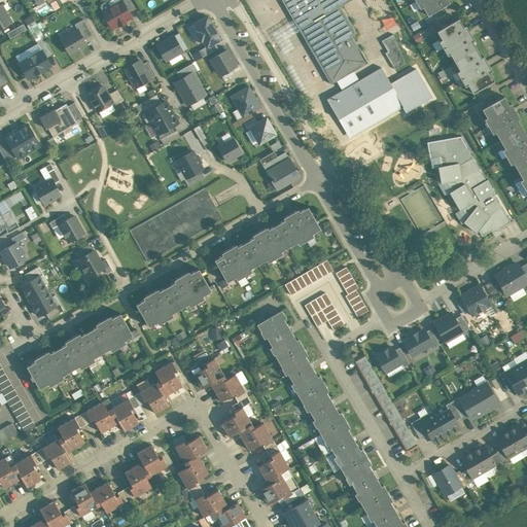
[(130,0),(120,0),(121,1),(129,12),(136,8),(130,0)]
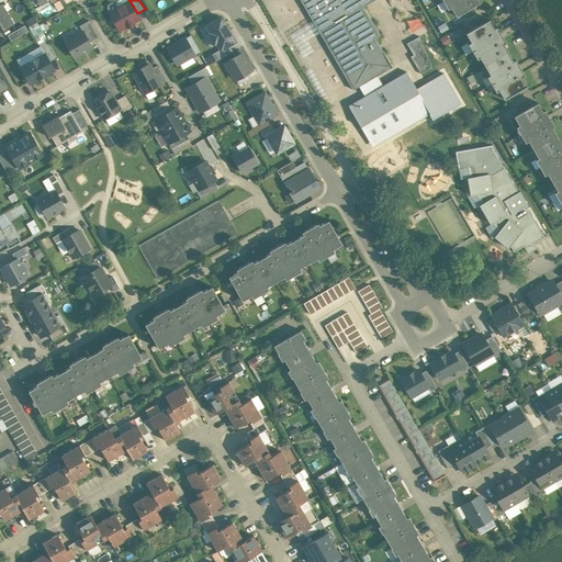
[(300,0),(314,23),(318,32),(352,89),(359,86),(377,76),(392,67),(375,38),(380,35),(363,7),(374,0),(300,0)]
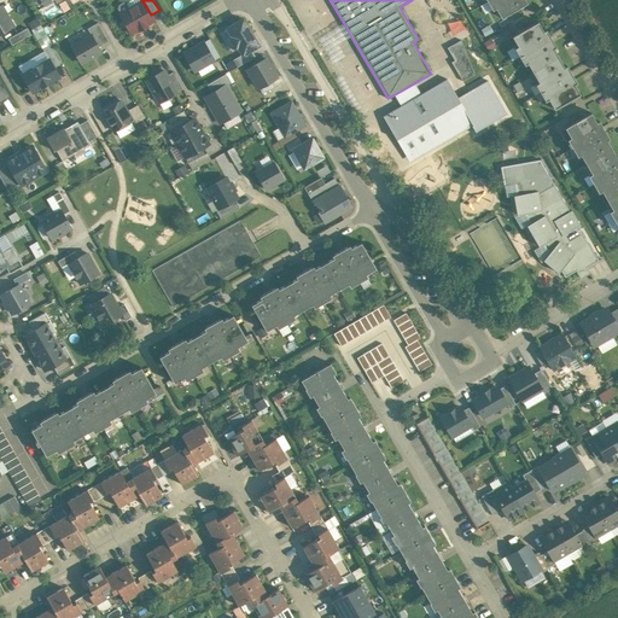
[(485,0),(493,10),(496,7),(502,17),(526,3),(525,0),(485,0)]
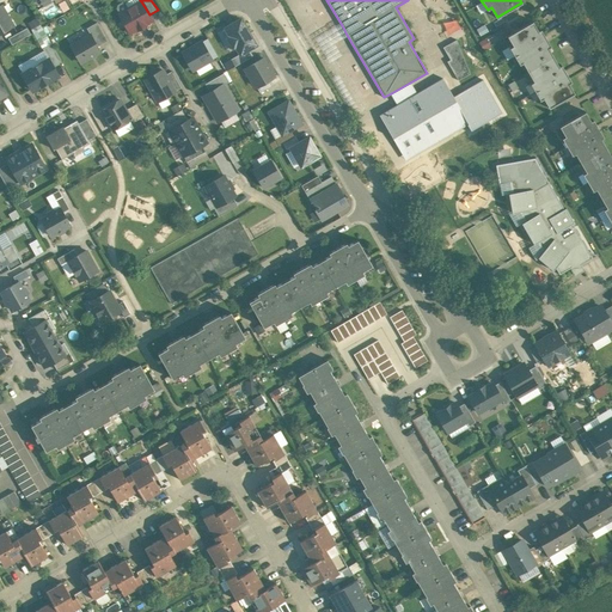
[(141,1),(128,8),(124,4),(122,2),(117,5),(117,8),(120,13),(130,32),(138,29),(138,30),(146,25),(145,24),(152,20),(150,14),(141,1)]
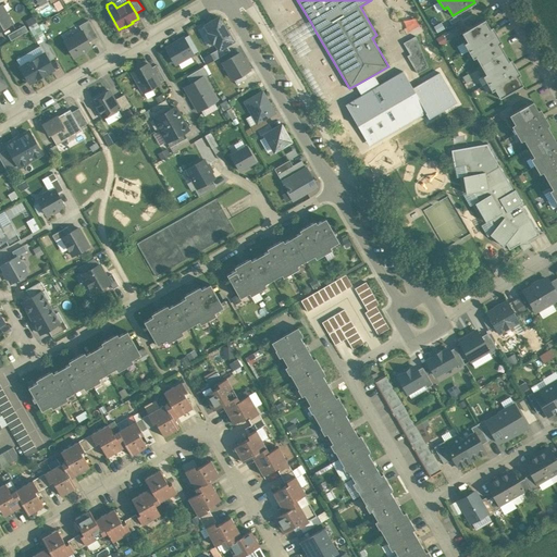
[(1,4),(0,4),(0,29),(12,23),(1,4)]
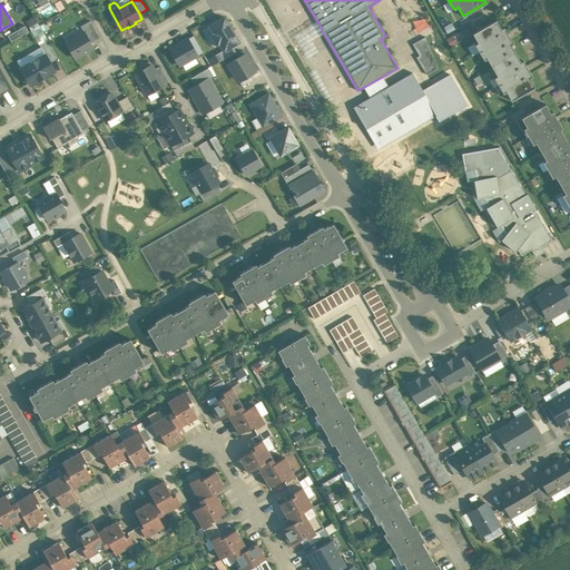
[(412,21),(416,31),(429,27),(425,17),(412,21)]
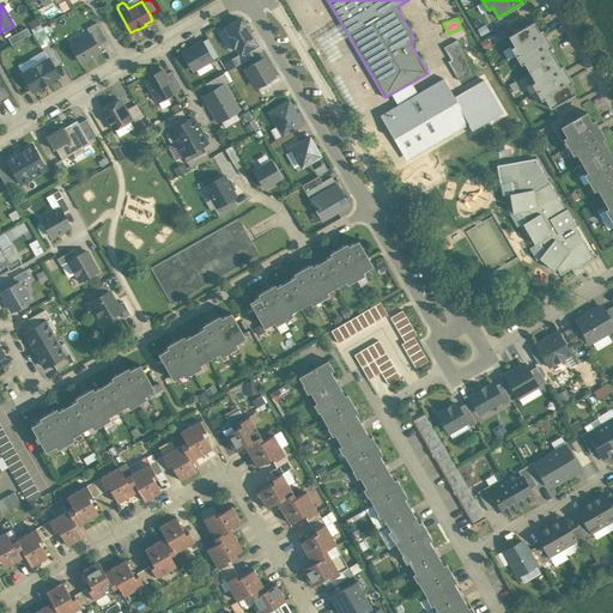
[(241,19),(225,28),(230,36),(228,37),(234,47),(236,46),(241,54),(256,44),(241,19)]
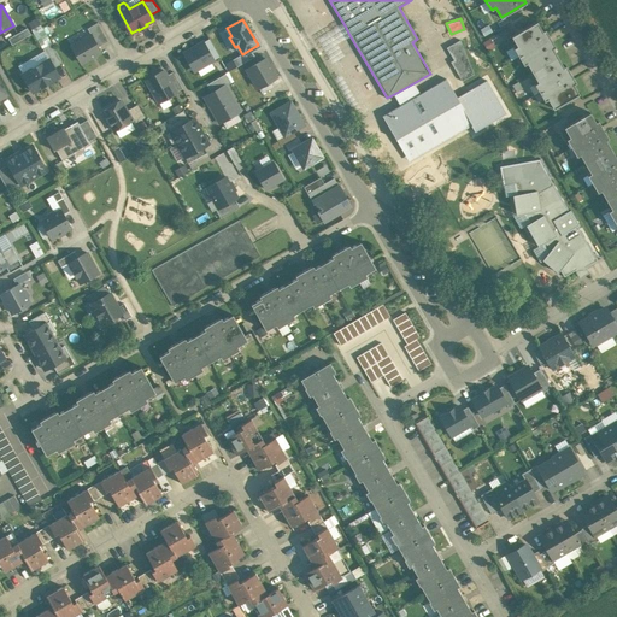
[(523,65),(527,63),(533,72),(558,58),(552,48),(556,46),(546,29),(542,31),(536,22),(512,36),(517,46),(513,48),(523,65)]
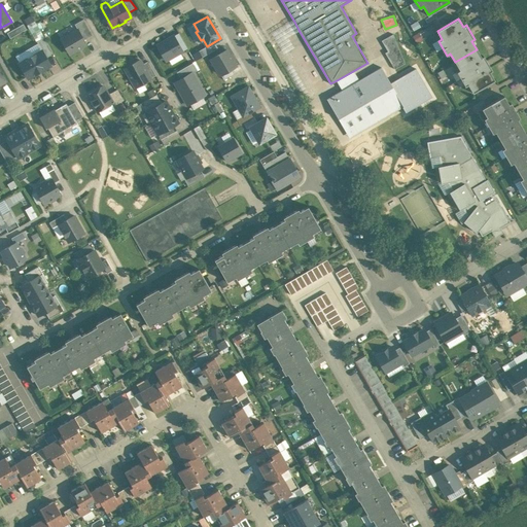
[(83,20),(74,25),(77,30),(83,40),(92,35),(83,20)]
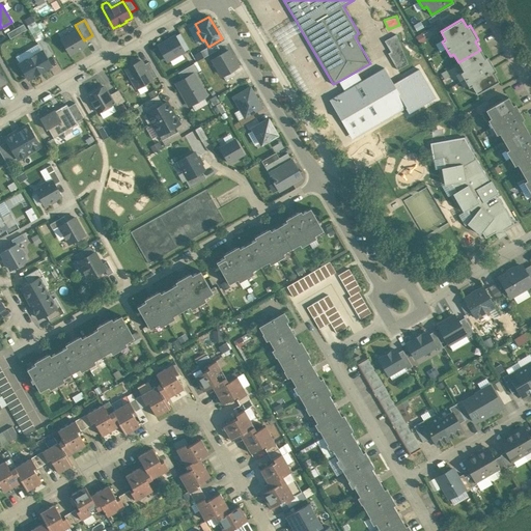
[(23,24),(7,33),(10,38),(26,29),(23,24)]
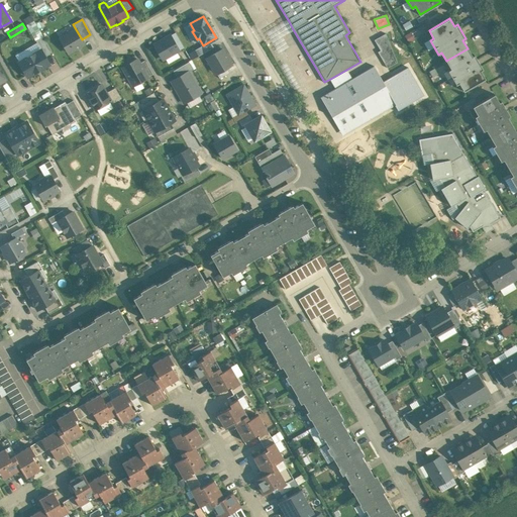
[(76,29),(60,38),(68,53),(85,43),(82,39),(76,29)]
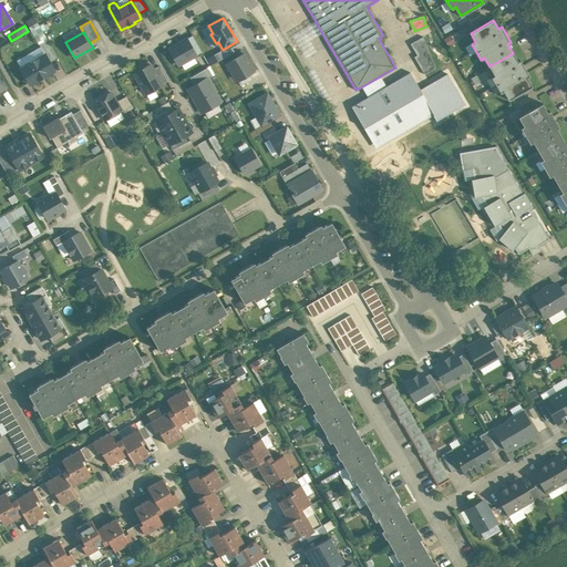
[(423,37),(410,44),(416,55),(414,57),(424,74),(435,69),(423,37)]
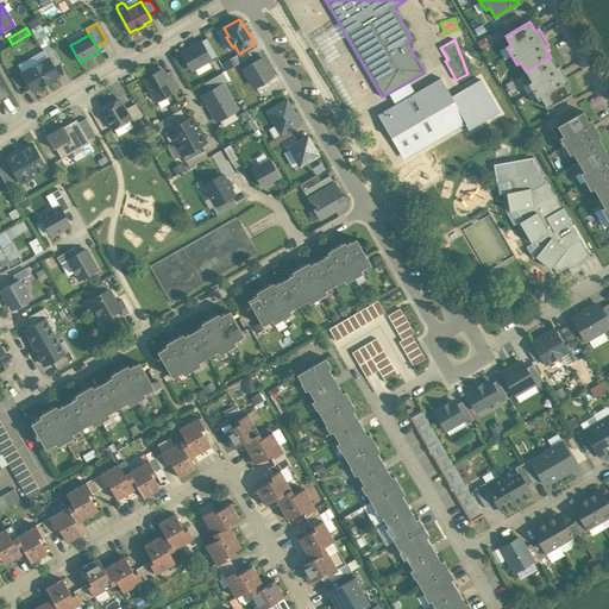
[(200,42),(182,52),(192,70),(211,60),(200,42)]
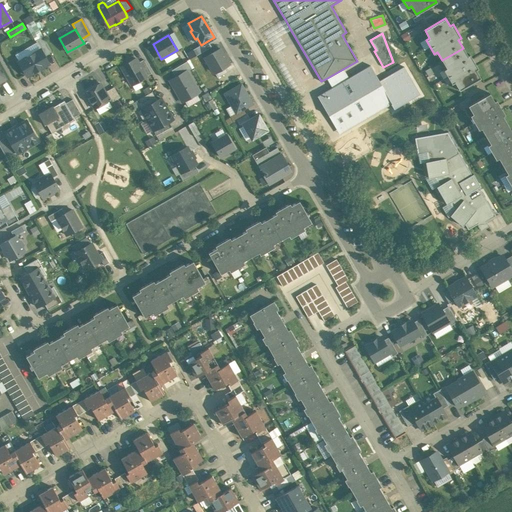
[(52,52),(43,37),(36,41),(41,49),(45,56),(52,52)]
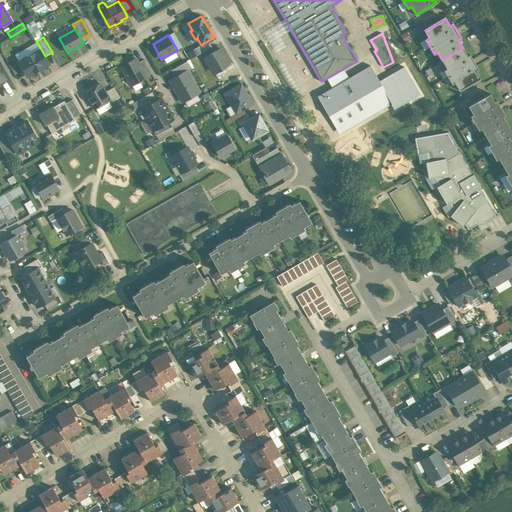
[(452,84),(455,82),(460,90),(480,78),(476,70),(478,69),(470,54),(467,56),(463,48),(442,60),(447,68),(444,70),(452,84)]
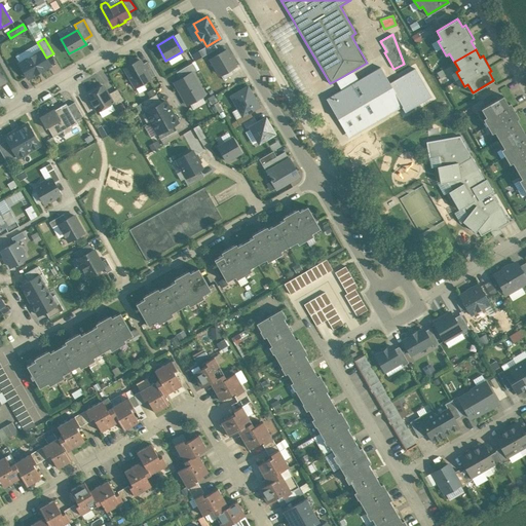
[(42,50),(20,64),(28,77),(50,65),(46,58),(42,50)]
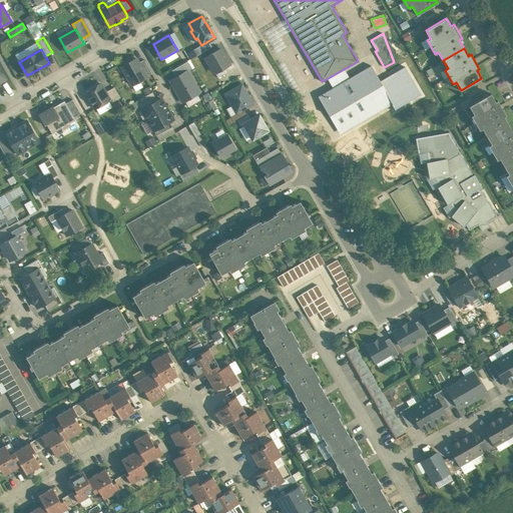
[(220,49),(205,57),(215,72),(229,64),(220,49)]
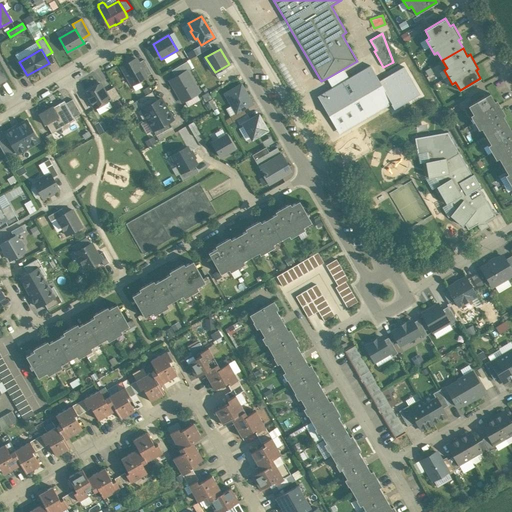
[(138,62),(136,58),(121,67),(132,85),(146,76),(138,62)]
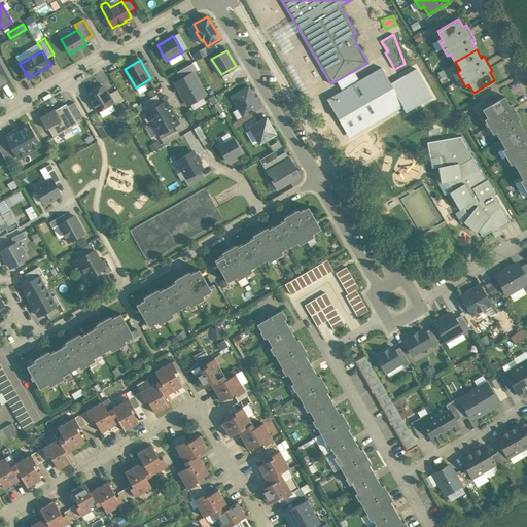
[(155,75),(147,61),(142,64),(150,78),(155,75)]
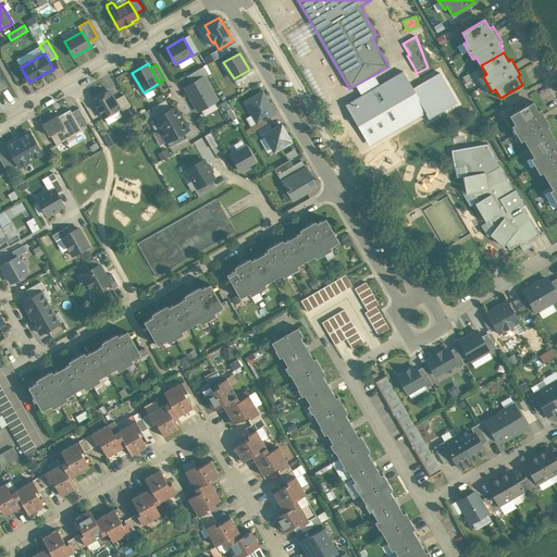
[(379,84),(373,75),(356,85),(361,95),(346,104),(370,146),(428,112),(403,71),(379,84)]
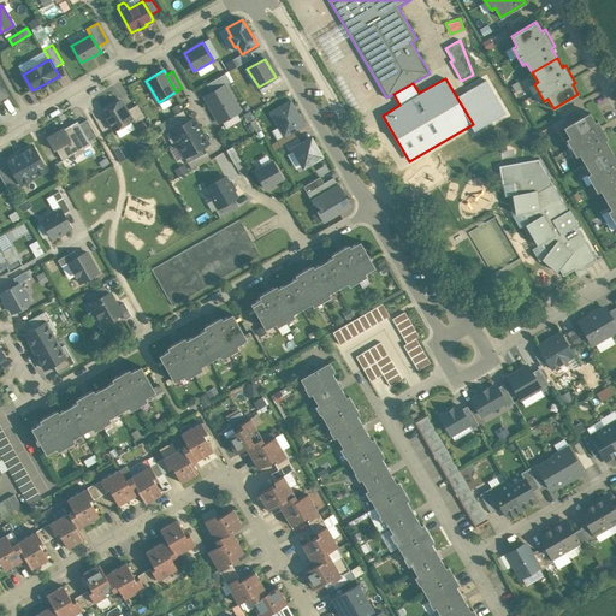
[(225,86),(203,96),(214,113),(219,123),(240,111),(225,86)]
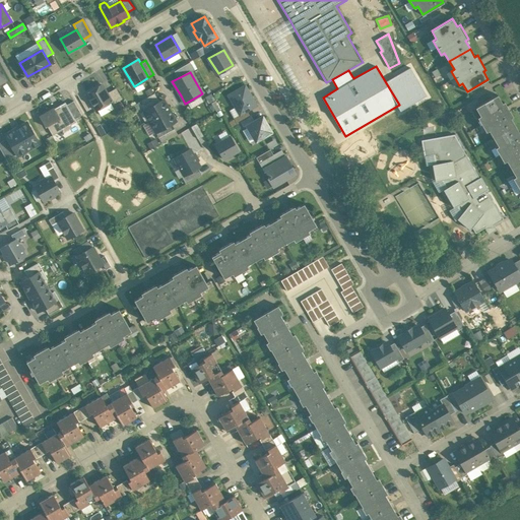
[(107,93),(102,84),(86,93),(95,111),(112,102),(107,93)]
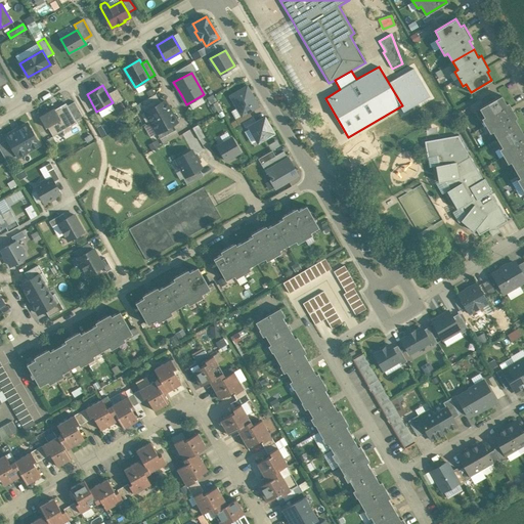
[(258,106),(247,87),(230,96),(242,116),(258,106)]
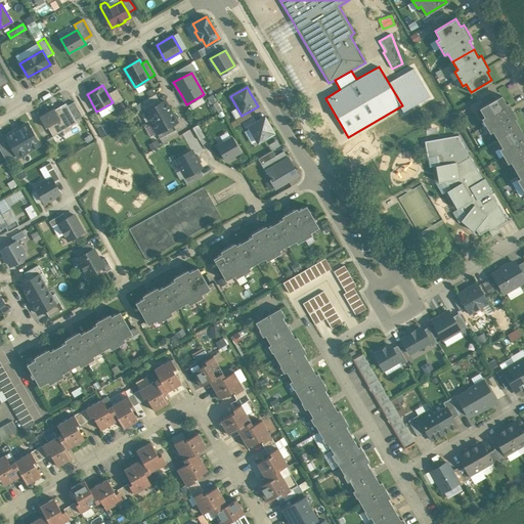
[(117,89),(107,94),(113,102),(114,104),(123,99),(117,89)]
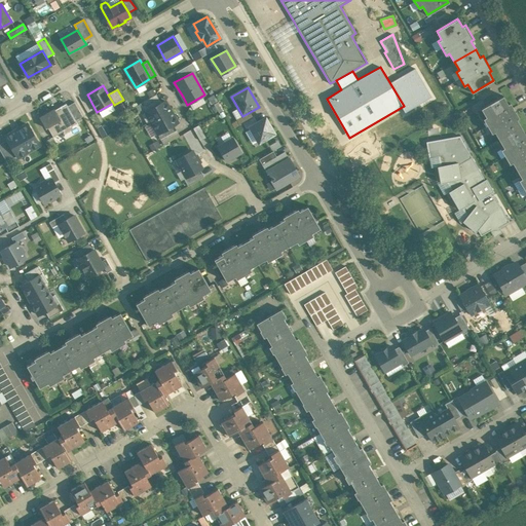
[(156,95),(140,104),(143,109),(159,100),(156,95)]
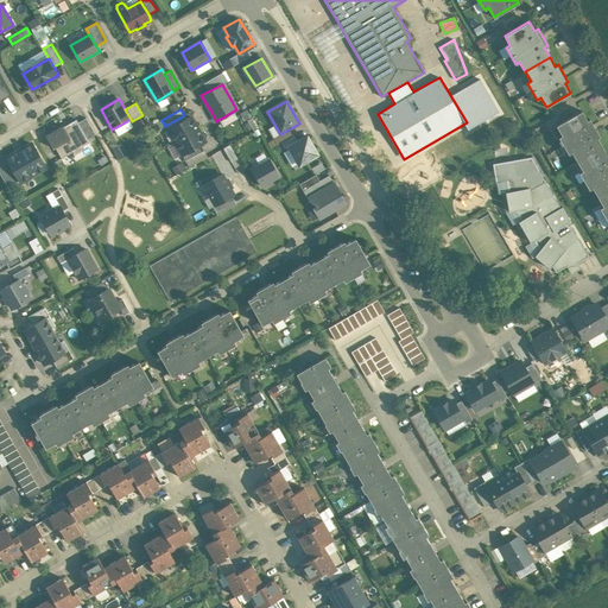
[(568,153),(571,152),(577,162),(602,147),(596,138),(600,135),(590,119),(587,121),(581,111),(556,125),(562,134),(558,137),(568,153)]
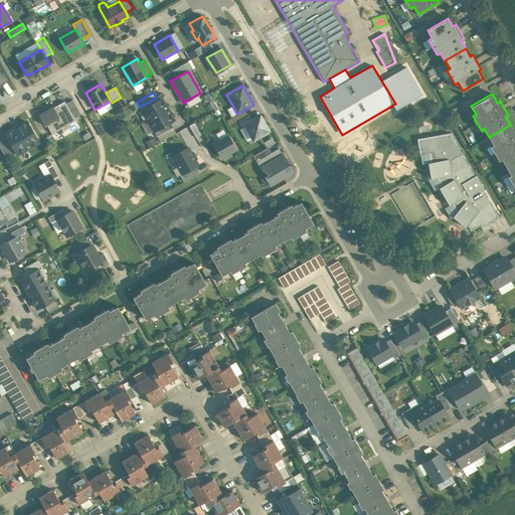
[(162,99),(142,110),(148,121),(168,109),(162,99)]
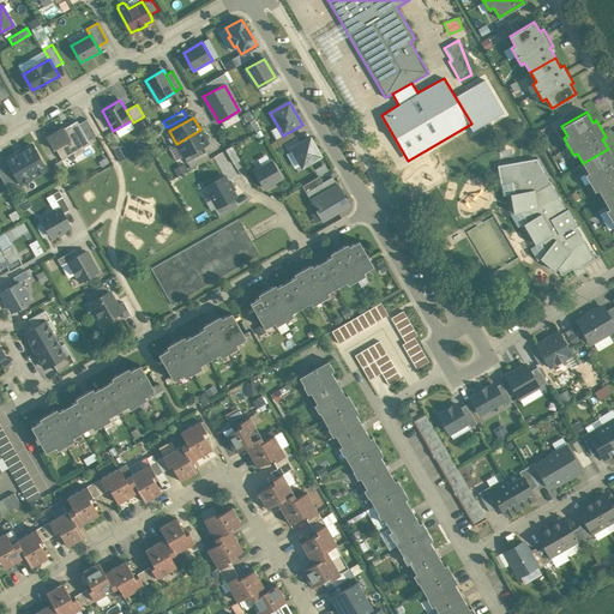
[(78,119),(49,136),(64,161),(92,144),(90,140),(80,125),(78,119)]
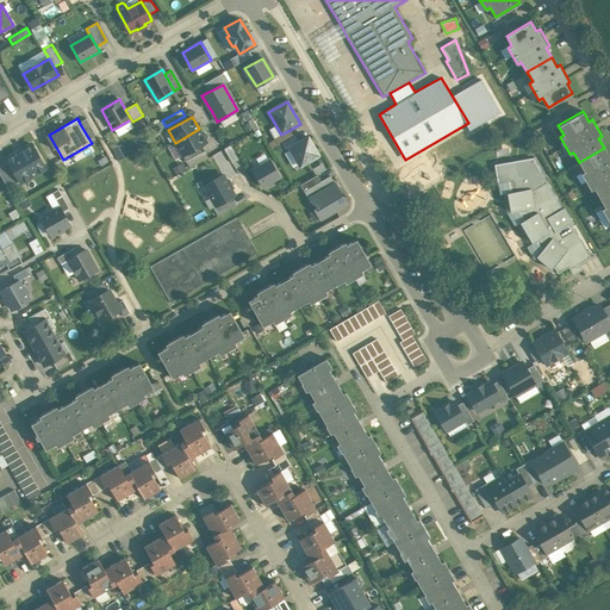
[(80,124),(89,139),(97,136),(87,119),(80,124)]
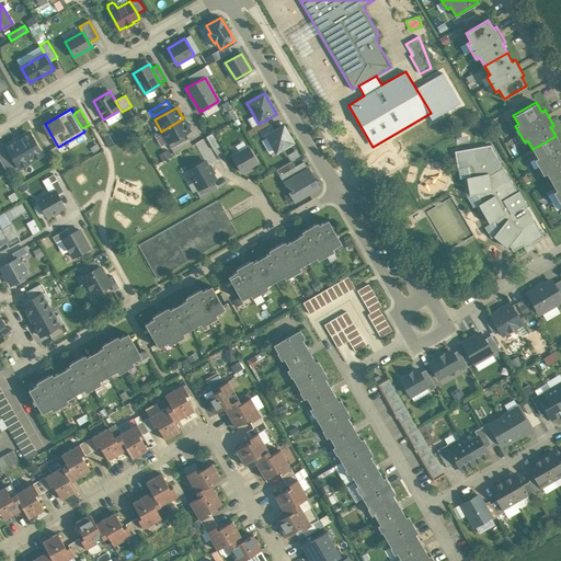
[(183,118),(161,132),(168,142),(185,133),(190,130),(183,118)]
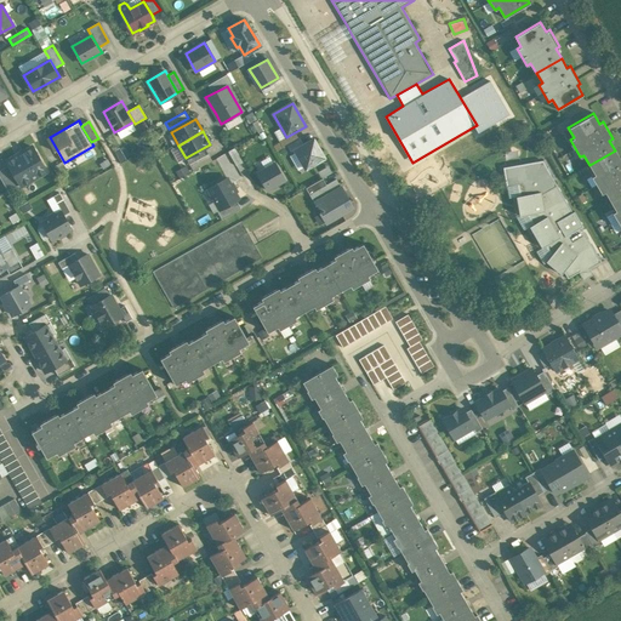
[(313,138),(295,149),(306,169),(324,158),(313,138)]
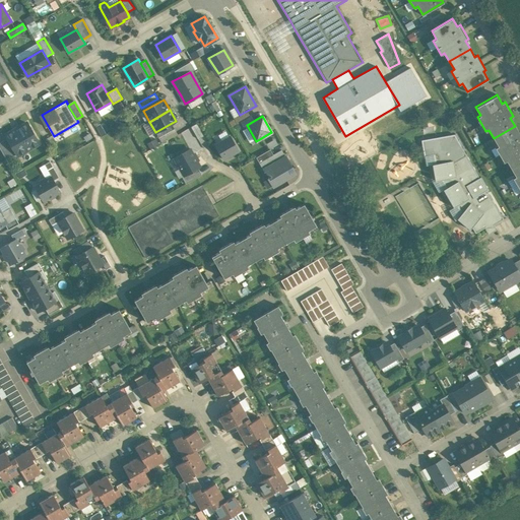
[(39,142),(27,123),(6,135),(7,138),(16,153),(17,155),(39,142)]
